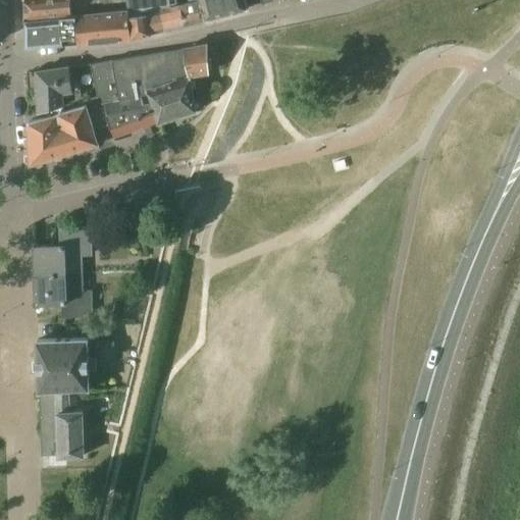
[(23,0),(23,10),(23,21),(36,20),(48,19),(49,19),(61,18),(73,17),(80,16),(83,16),(86,15),(106,13),(126,11),(125,0),(23,0)]
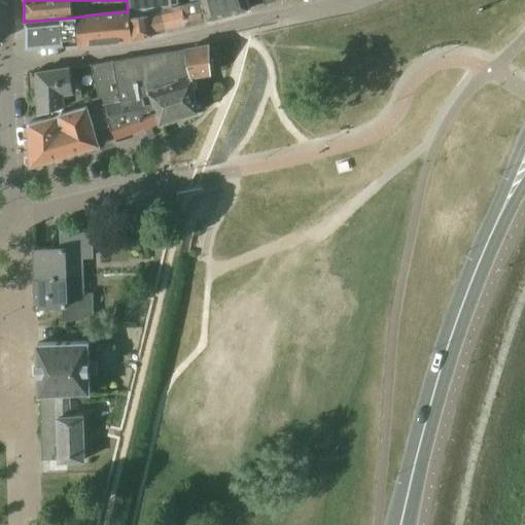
[(127,0),(128,11),(128,16),(149,14),(152,35),(166,31),(162,9),(177,5),(176,0),(127,0)]
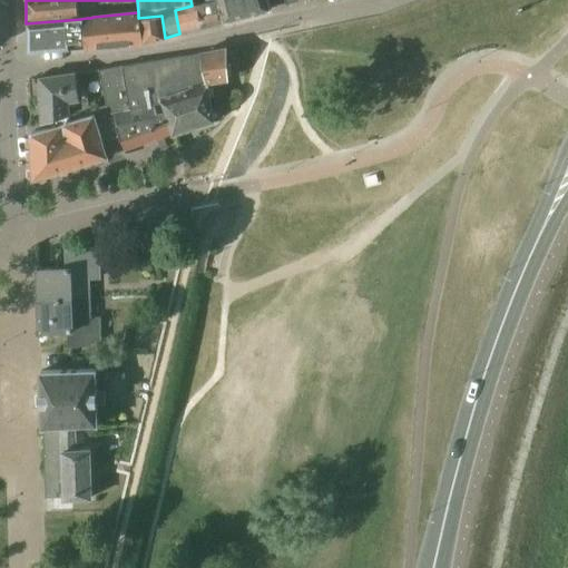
[(264,0),(191,0),(192,6),(195,5),(214,0),(216,0),(222,23),(266,11),(266,9),(264,0)]
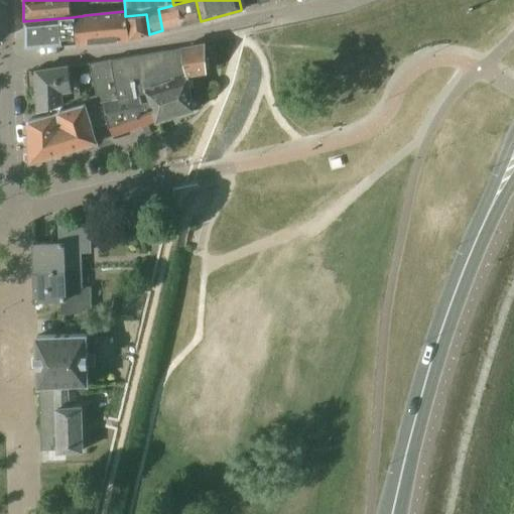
[(196,0),(194,0),(176,4),(181,26),(201,21),(196,0)]
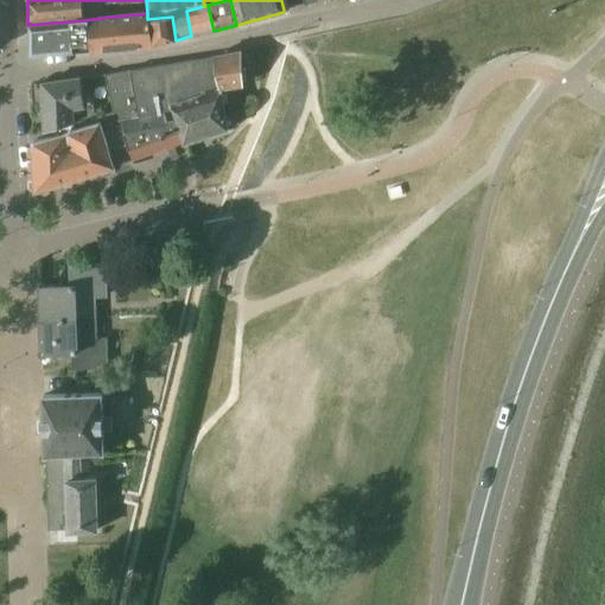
[(204,6),(186,11),(191,36),(202,33),(214,31),(208,5),(204,6)]
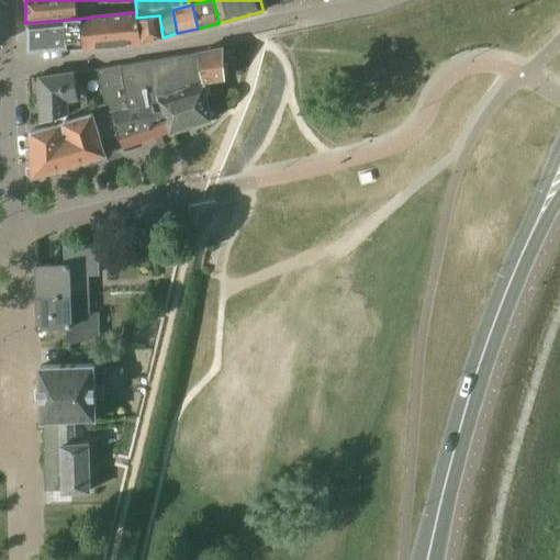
[(38,22),(25,23),(25,38),(25,54),(47,52),(68,49),(68,48),(76,48),(82,48),(111,45),(138,43),(138,36),(137,30),(137,29),(137,23),(136,18),(136,12),(114,14),(92,17),(89,18),(86,18),(79,19),(66,20),(53,21),(52,21),(38,22)]
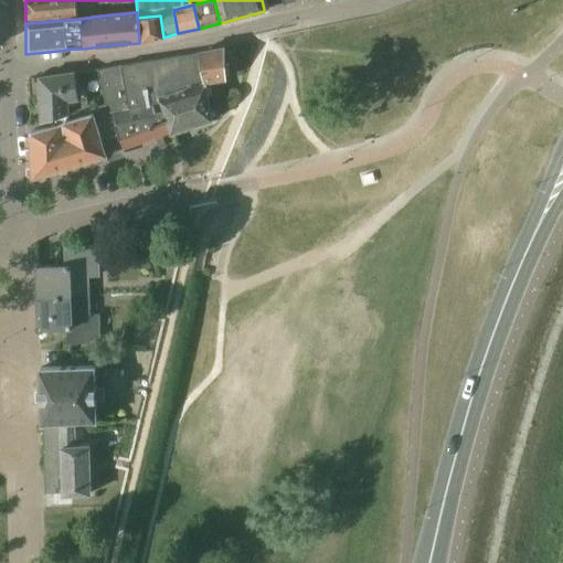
[(160,16),(137,18),(138,23),(138,29),(138,30),(139,36),(139,43),(151,40),(163,38),(160,16)]
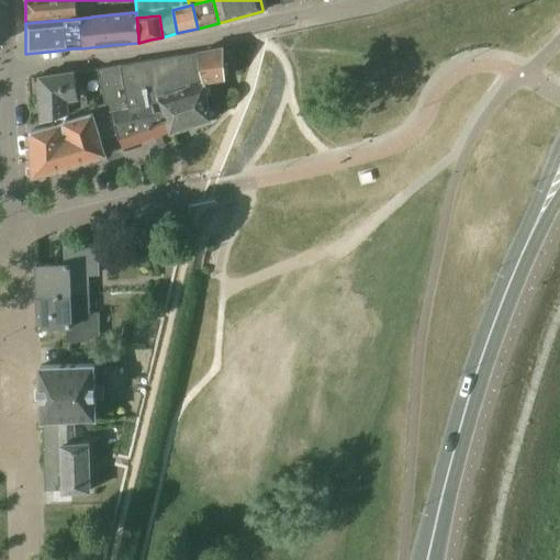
[(221,49),(198,54),(203,81),(223,79),(223,77),(226,77),(225,65),(222,65),(222,53),(221,52),(221,49)]
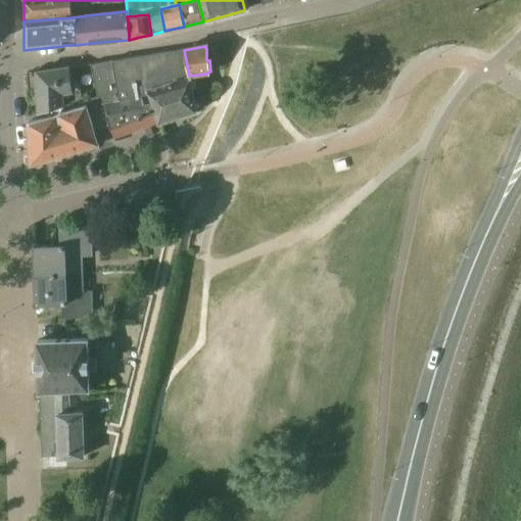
[(96,98),(84,101),(97,142),(112,138),(113,139),(156,124),(153,114),(150,104),(149,100),(148,96),(146,91),(168,84),(189,78),(189,76),(187,62),(184,50),(183,50),(182,50),(89,65),(96,98)]
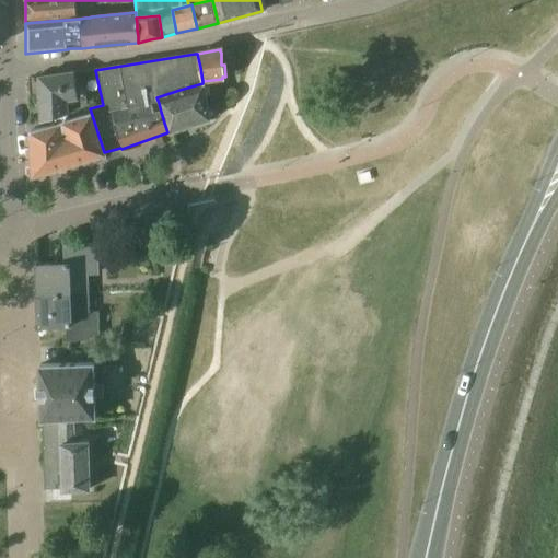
[(55,76),(37,79),(38,101),(39,123),(54,118),(64,115),(68,115),(67,108),(67,102),(72,102),(77,101),(74,86),(73,73),(55,76)]
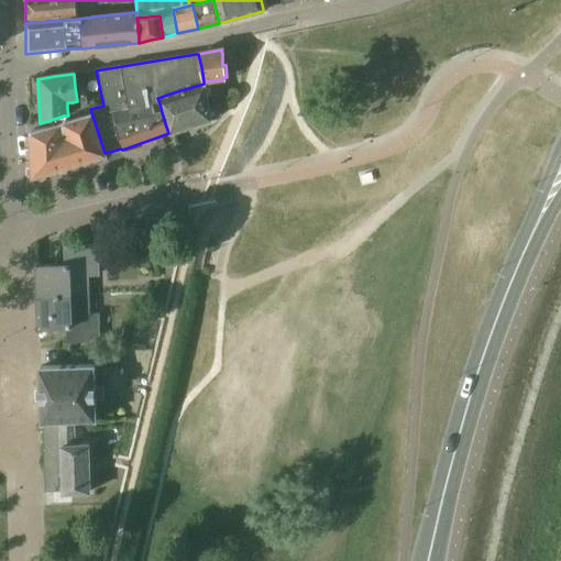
[(180,90),(157,98),(160,103),(161,108),(162,112),(165,123),(168,133),(168,134),(189,128),(210,121),(207,102),(204,84),(180,90)]
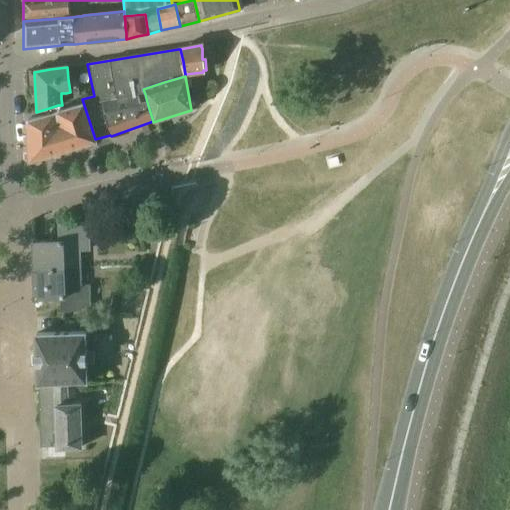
[(95,139),(82,99),(82,98),(62,105),(58,105),(49,108),(50,113),(27,120),(28,153),(29,162),(96,141),(96,140),(95,141),(95,139)]
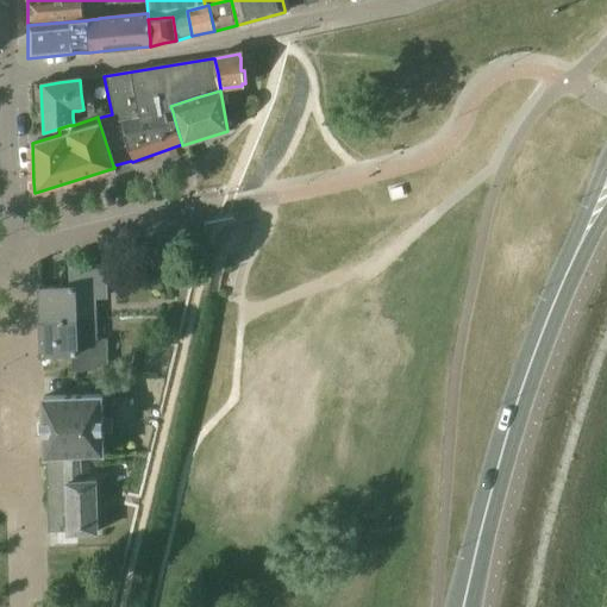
[(69,287),(38,288),(39,323),(94,320),(92,269),(69,270),(69,287)]
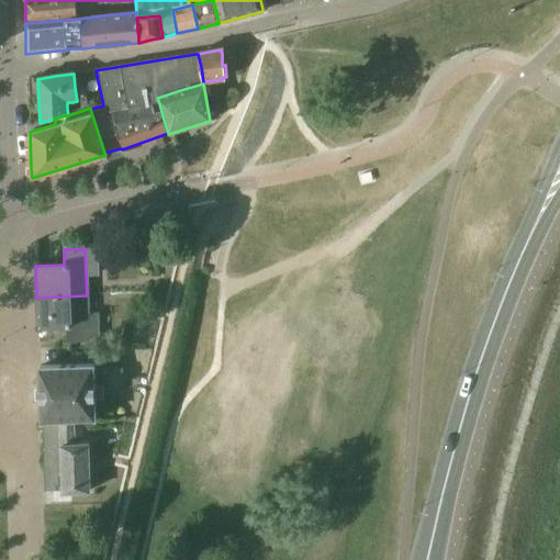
[(97,315),(87,315),(87,295),(36,298),(37,328),(66,327),(67,342),(88,342),(88,338),(97,338),(97,315)]
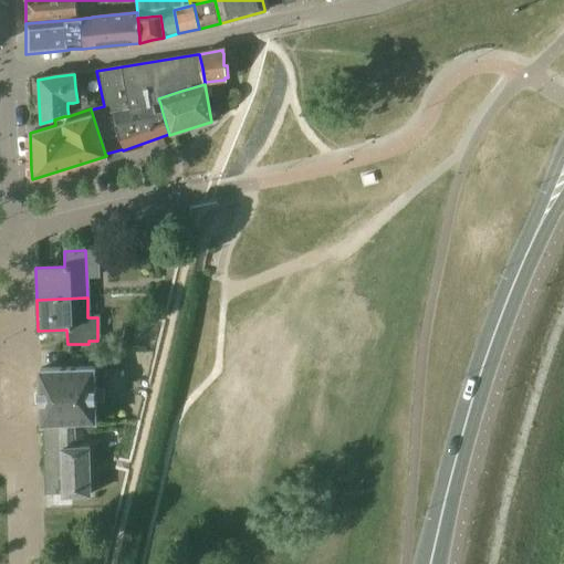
[(114,353),(84,354),(85,368),(115,368),(114,353)]
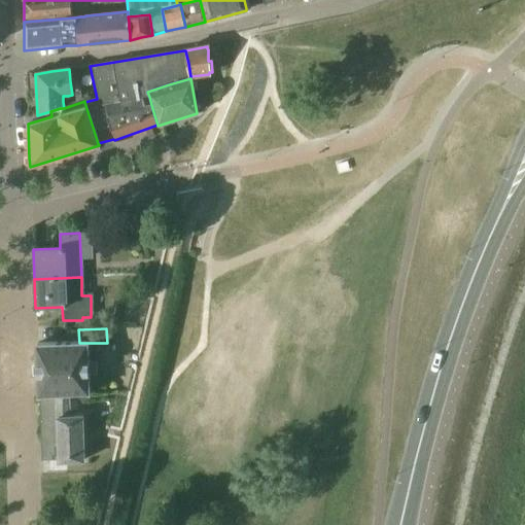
[(38,395),(68,394),(89,394),(86,343),(36,345),(38,395)]
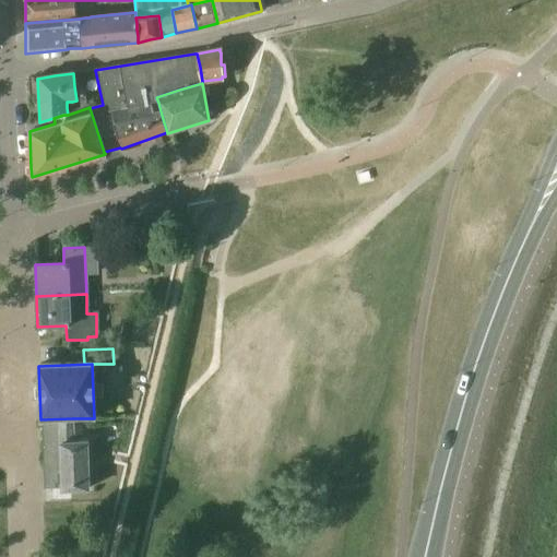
[(40,419),(43,490),(87,489),(86,442),(72,442),(72,418),(40,419)]
